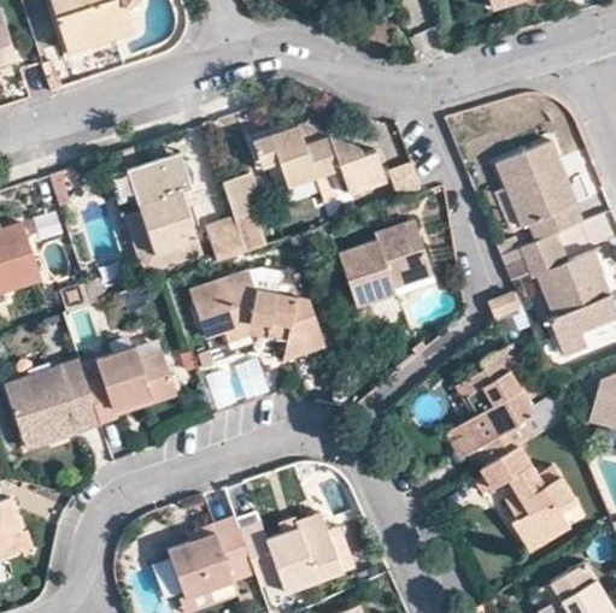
[(129,29),(121,4),(129,0),(48,0),(62,40),(87,33),(89,42),(129,29)]
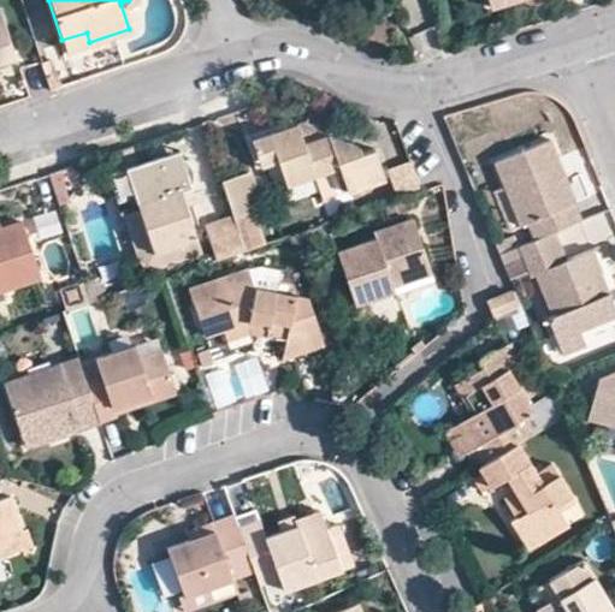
[(482,0),(485,10),(520,0),(482,0)]
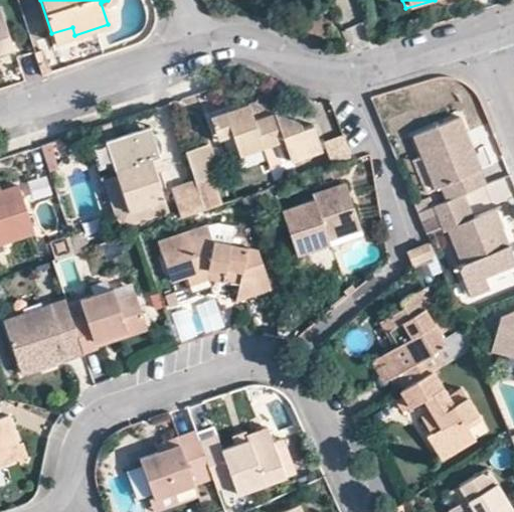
[(0,49),(10,46),(0,15),(0,49)]
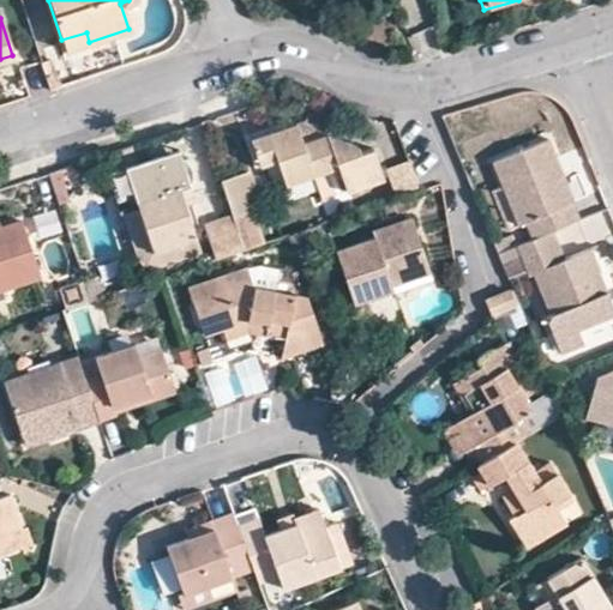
[(61,40),(64,48),(89,42),(86,32),(61,40)]
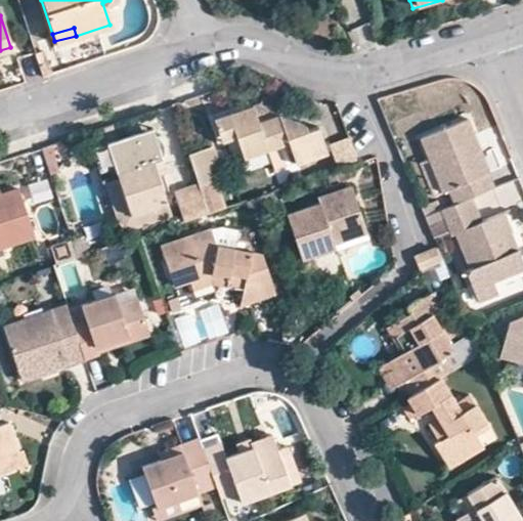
[(277,120),(281,111),(262,103),(258,113),(277,120)]
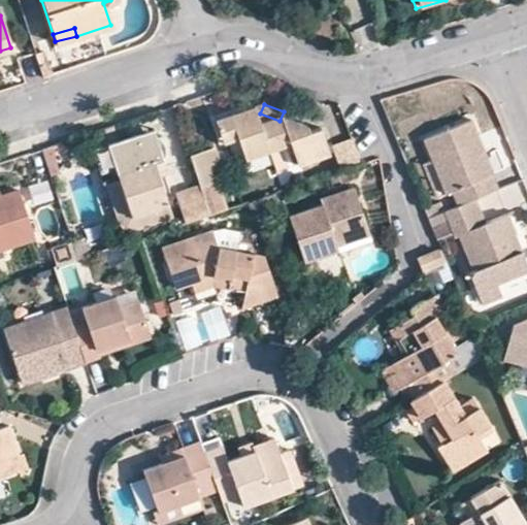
[(274,156),(295,149),(299,158),(303,169),(333,159),(325,135),(316,137),(314,134),(280,121),(260,113),(258,112),(215,127),(222,150),(236,144),(243,167),(274,156)]
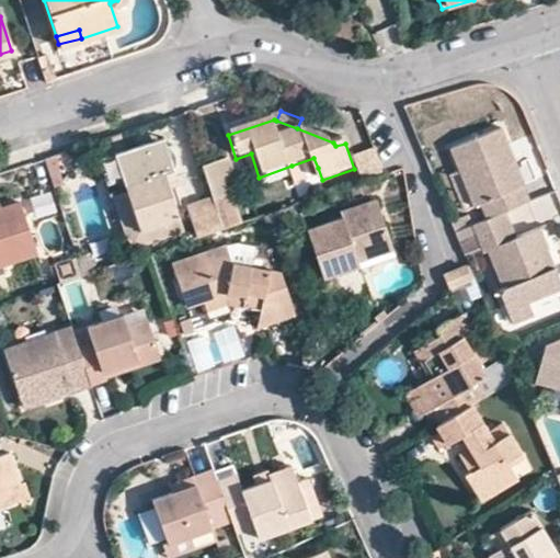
[(520,191),(511,194),(495,156),(504,152),(495,127),(446,147),(469,205),(478,202),(486,221),(502,216),(527,206),(520,191)]
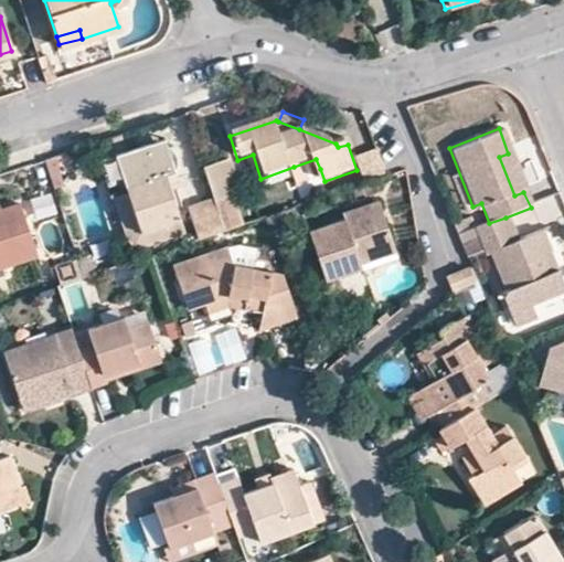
[(119,168),(170,151),(167,141),(116,157),(119,168)]
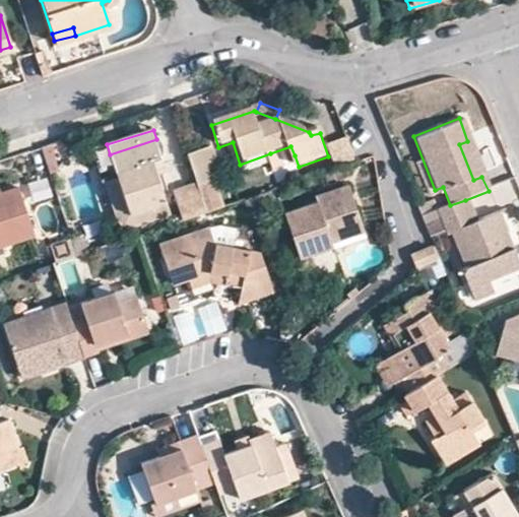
[(350,138),(328,147),(337,174),(361,166),(350,138)]
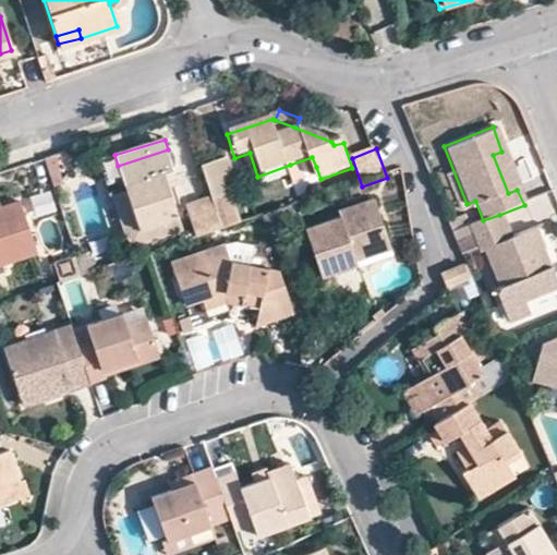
[(179,218),(169,186),(166,176),(174,172),(168,149),(118,166),(128,195),(140,230),(179,218)]
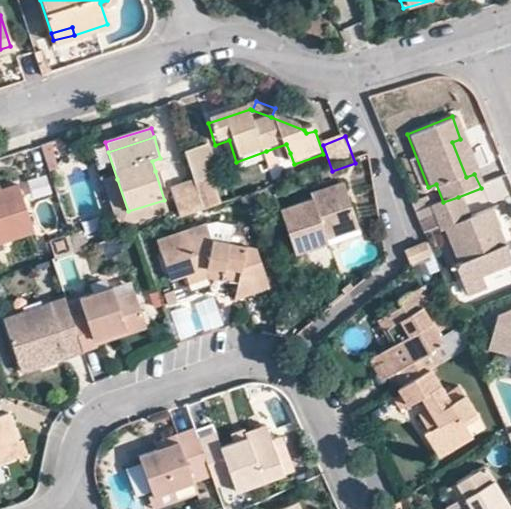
[(466,177),(474,174),(460,139),(452,142),(466,177)]
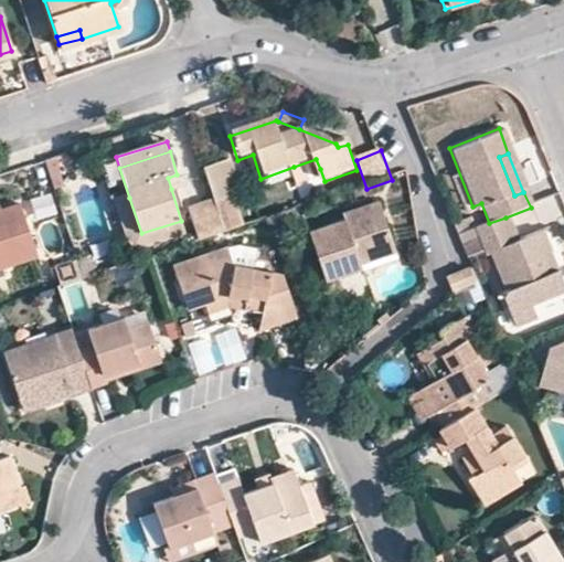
[(294,167),(298,177),(320,169),(316,159),(294,167)]
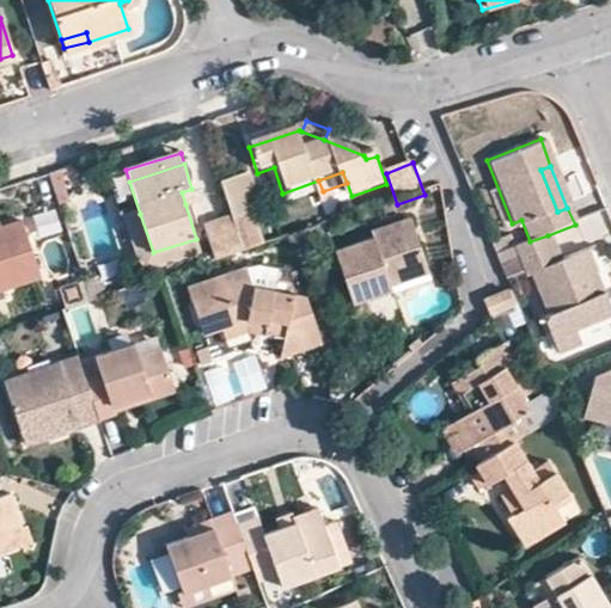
[(267,247),(245,179),(219,188),(231,222),(242,256),(267,247)]
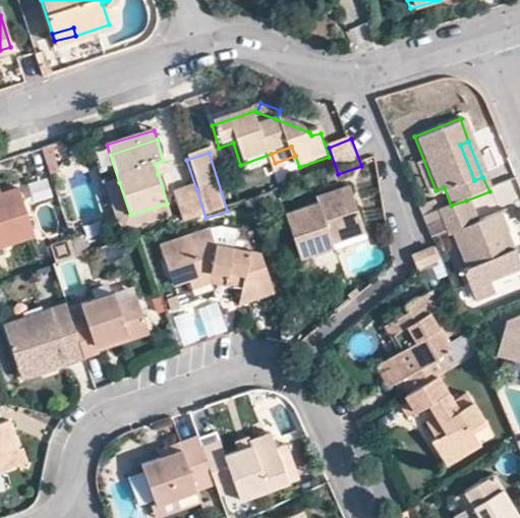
[(163,161),(155,164),(158,174),(167,171),(163,161)]
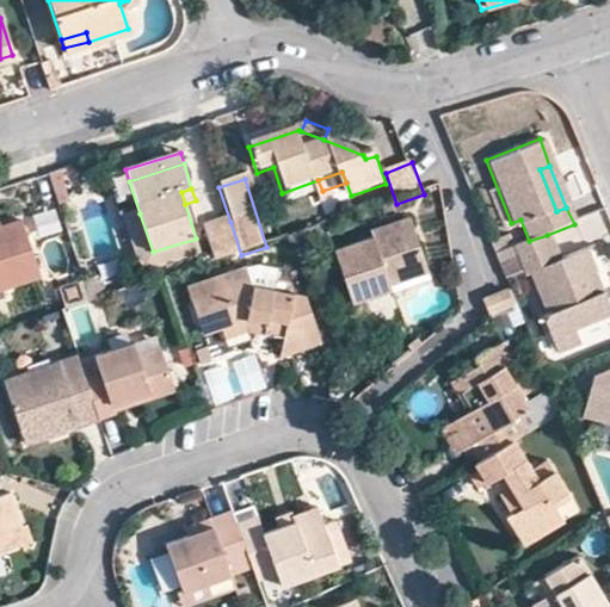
[(139,265),(145,270),(153,271),(201,255),(196,239),(153,252),(140,214),(124,218),(139,265)]
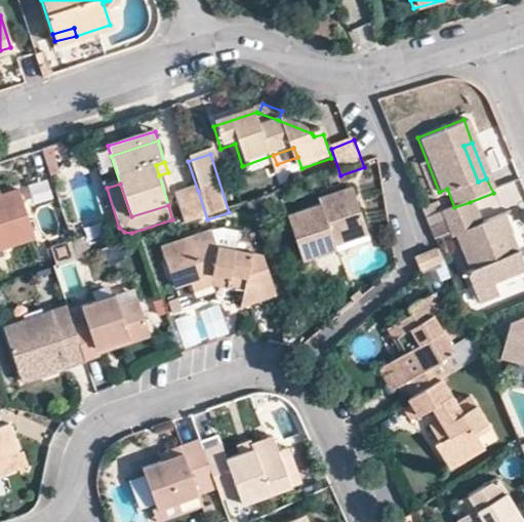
[(0,247),(31,237),(15,190),(0,195),(0,247)]
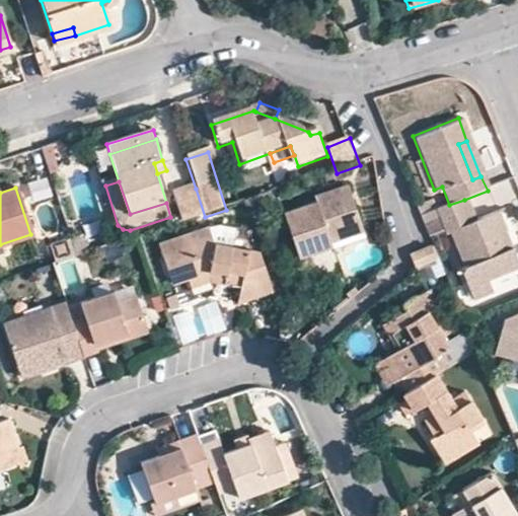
[(333,244),(329,237),(362,225),(349,188),(316,200),(317,203),(285,215),(301,260),(334,247),(333,244)]
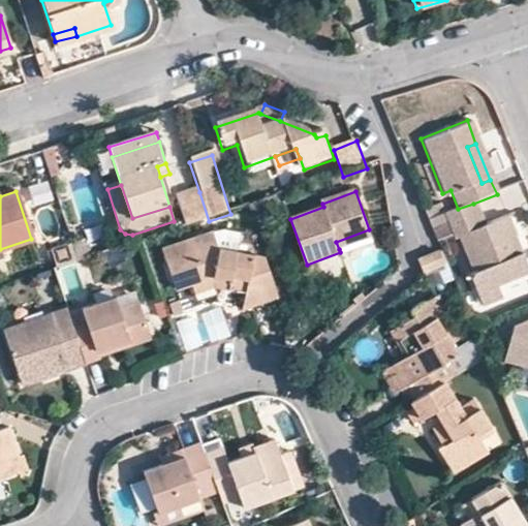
[(209,221),(199,192),(180,198),(189,227),(209,221)]
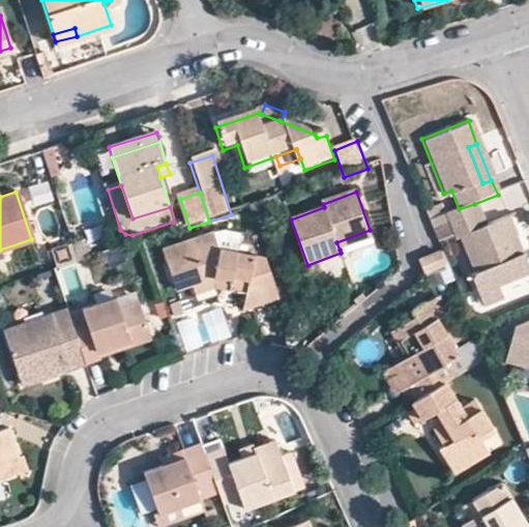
[(518,250),(507,252),(505,243),(517,239),(507,218),(483,228),(474,204),(459,209),(444,215),(453,238),(454,241),(460,239),(474,275),(469,277),(482,309),(499,302),(496,292),(528,279),(518,250)]
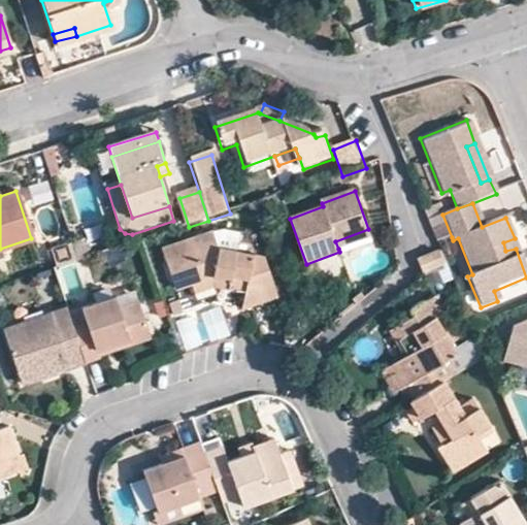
[(422,211),(426,221),(437,217),(434,206),(422,211)]
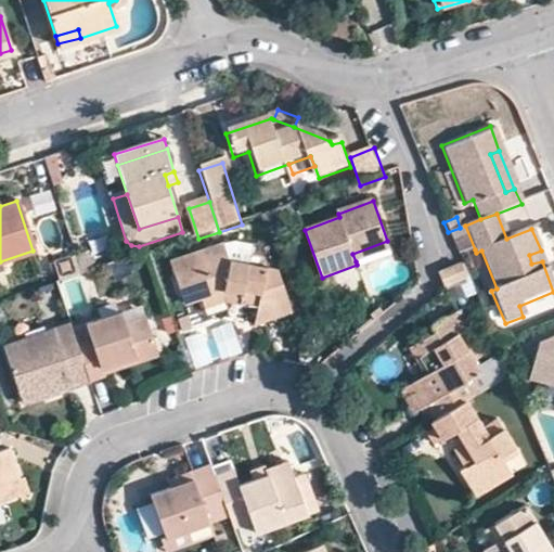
[(475,249),(465,226),(460,228),(448,232),(459,257),(475,249)]
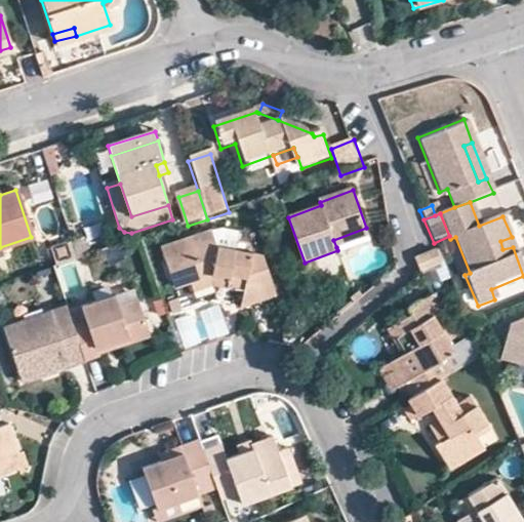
[(333,240),(336,247),(369,235),(366,228),(333,240)]
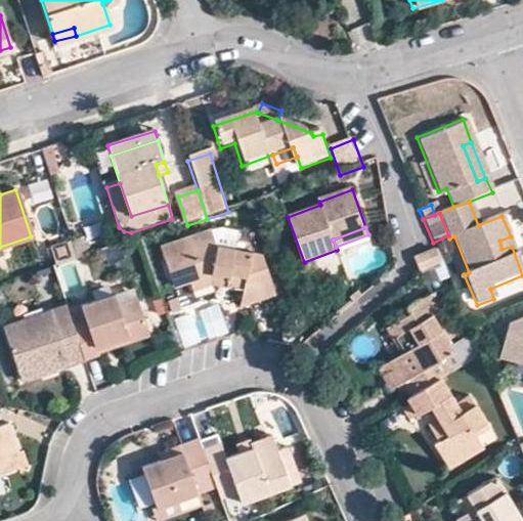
[(230,278),(231,274),(247,276),(244,292),(241,308),(276,295),(264,257),(220,249),(216,240),(213,233),(165,250),(177,288),(193,284),(215,276),(230,278)]
